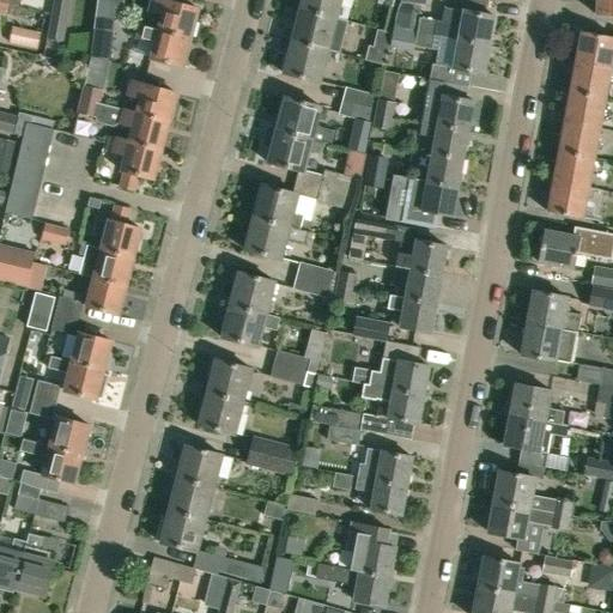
[(101,0),(98,0),(96,14),(114,17),(116,2),(101,0)]
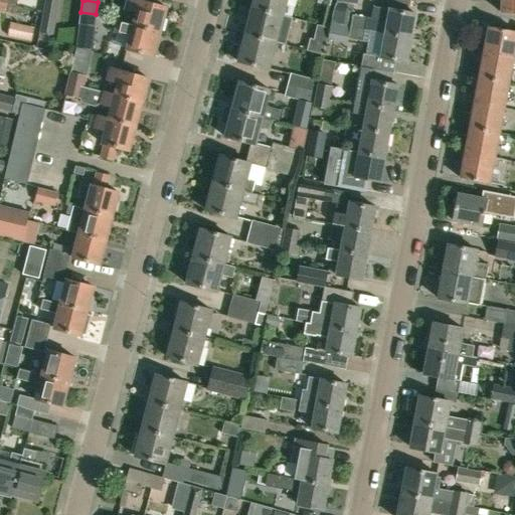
[(136,13),(133,25),(133,26),(161,33),(167,8),(136,0),(127,0),(125,10),(136,13)]
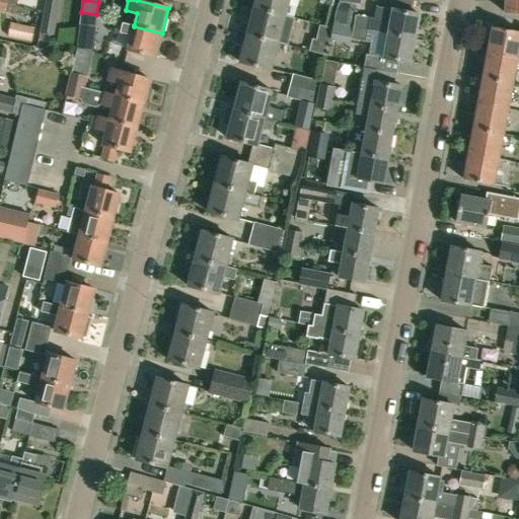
[(255,0),(254,8),(285,16),(289,0),(255,0)]
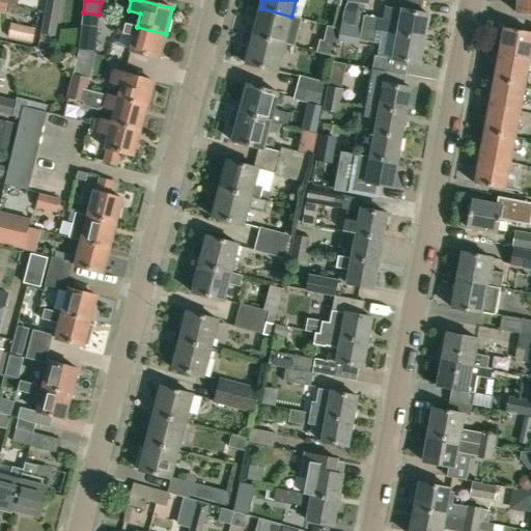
[(530,0),(515,0),(515,15),(530,15),(530,0)]
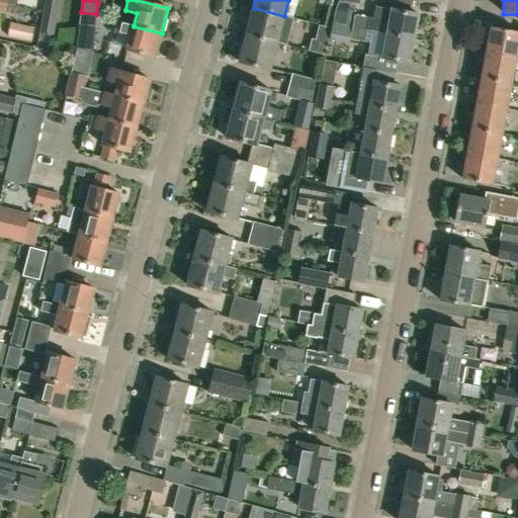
[(284,16),(254,8),(247,36),(277,45),(287,47),(294,19),(292,18),(284,16)]
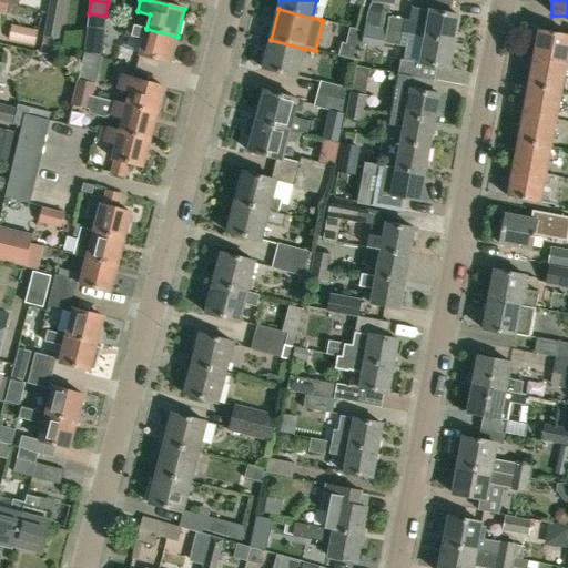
[(454,42),(458,16),(429,10),(425,38),(454,42)]
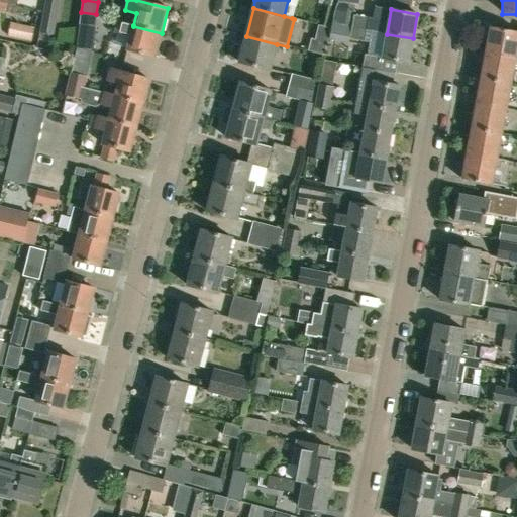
[(43,14),(40,32),(52,34),(56,16),(43,14)]
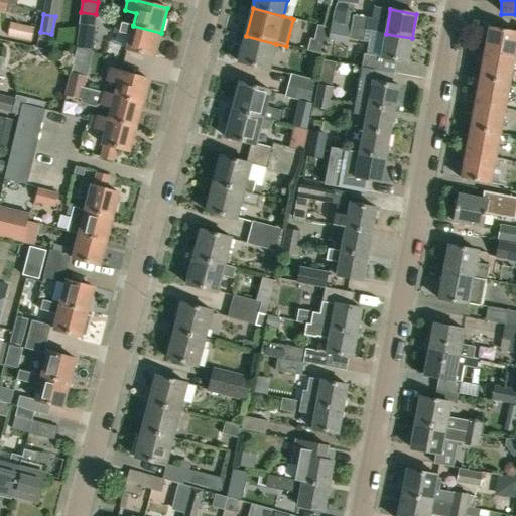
[(352,28),(366,30),(368,18),(354,16),(352,28)]
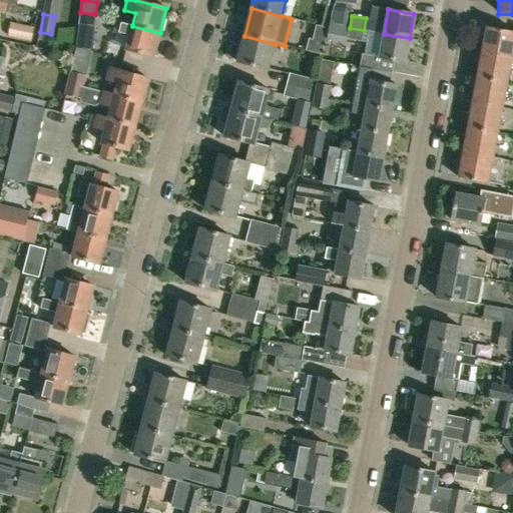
[(122,23),(117,22),(114,34),(129,37),(126,50),(154,57),(160,33),(132,26),(132,25),(122,22),(122,23)]
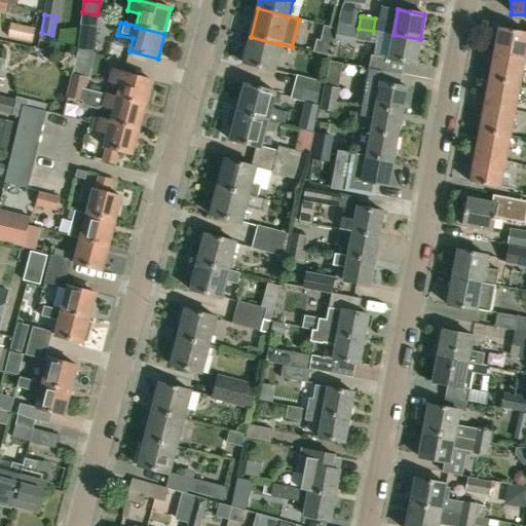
[(10,24),(7,39),(31,44),(34,29),(10,24)]
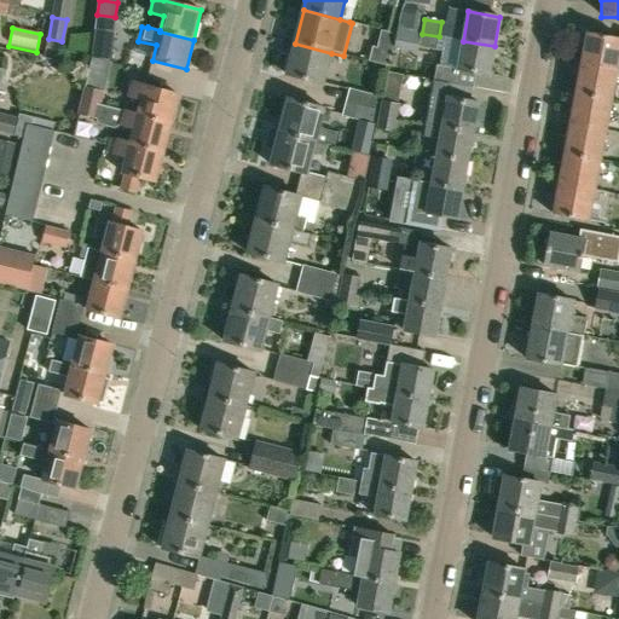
[(618,38),(588,33),(582,64),(617,70),(618,70),(618,38)]
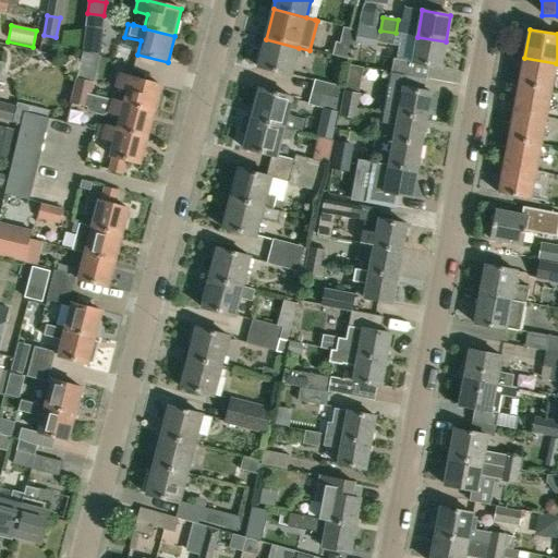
[(393,45),(396,33),(380,31),(378,41),(393,45)]
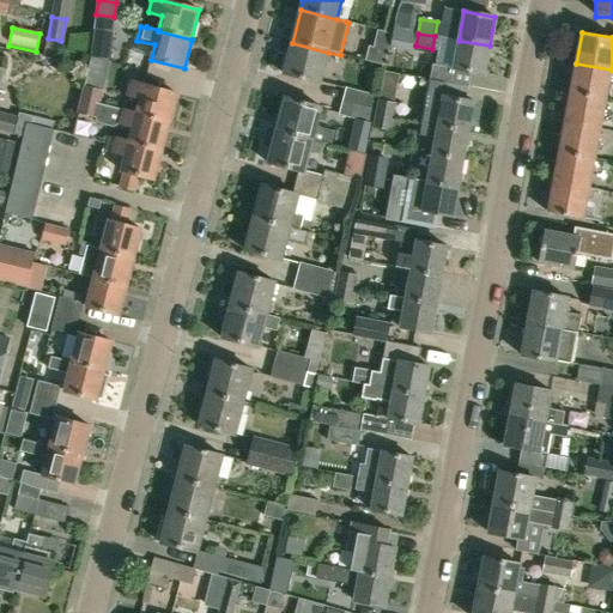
[(490,46),(459,41),(453,70),(485,76),(490,46)]
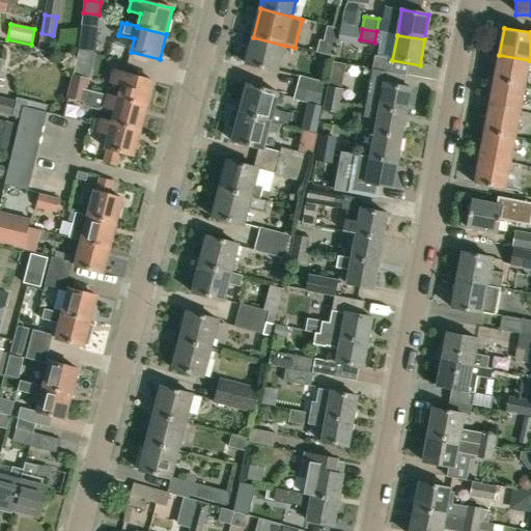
[(253,37),(246,64),(277,73),(284,46),(253,37)]
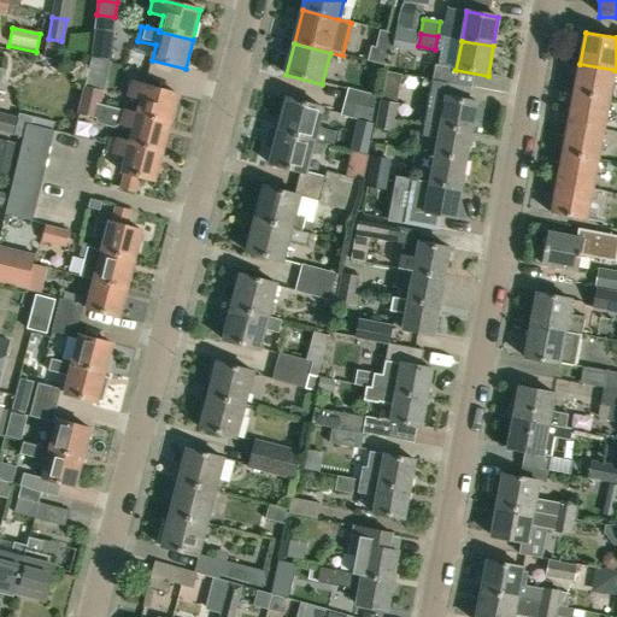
[(371,47),(366,62),(386,66),(389,52),(371,47)]
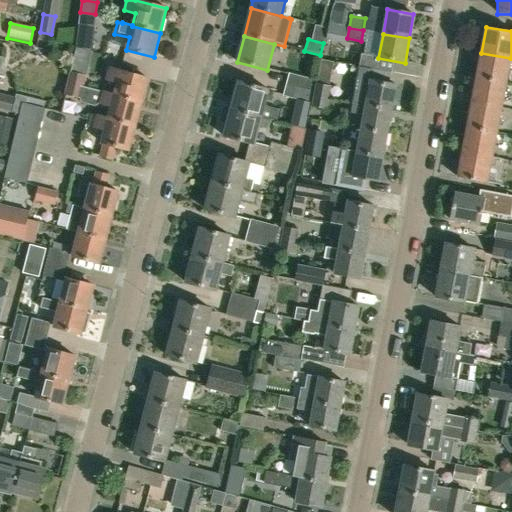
[(506,83),(510,58),(481,53),(477,77),(506,83)]
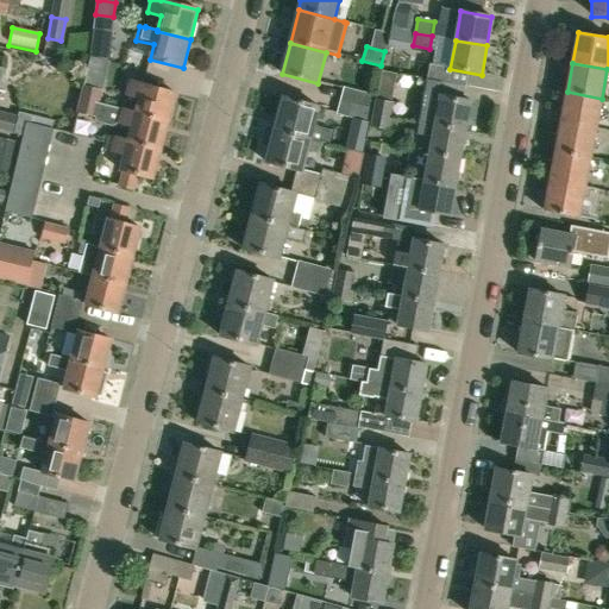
[(129,81),(125,94),(138,98),(135,113),(169,123),(177,94),(129,81)]
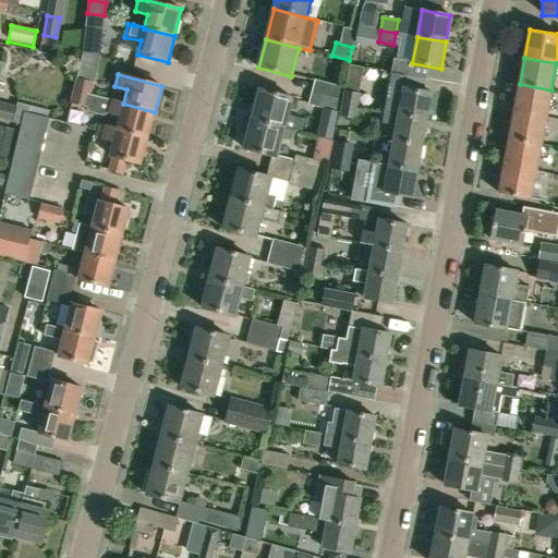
[(76,77),(73,91),(91,96),(92,94),(94,83),(76,77)]
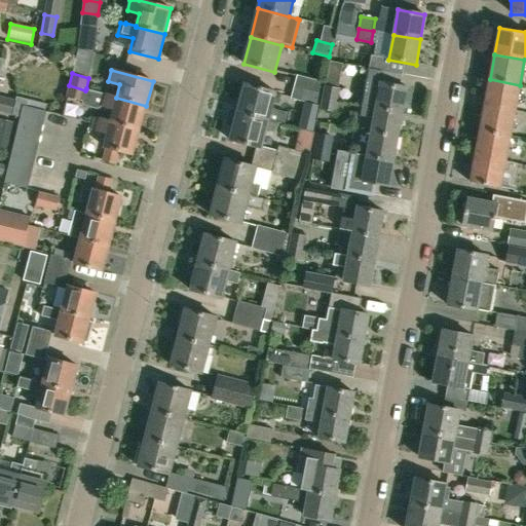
[(427,86),(428,76),(408,74),(407,84),(427,86)]
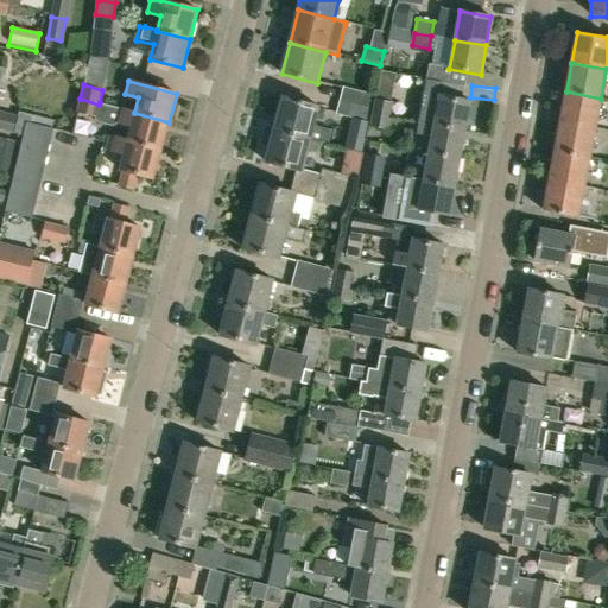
[(343,87),(340,100),(373,108),(374,97),(375,95),(343,87)]
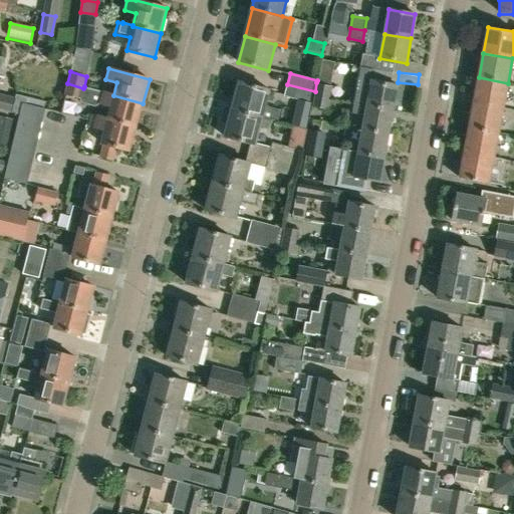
[(503,108),(508,83),(479,77),(474,103),(503,108)]
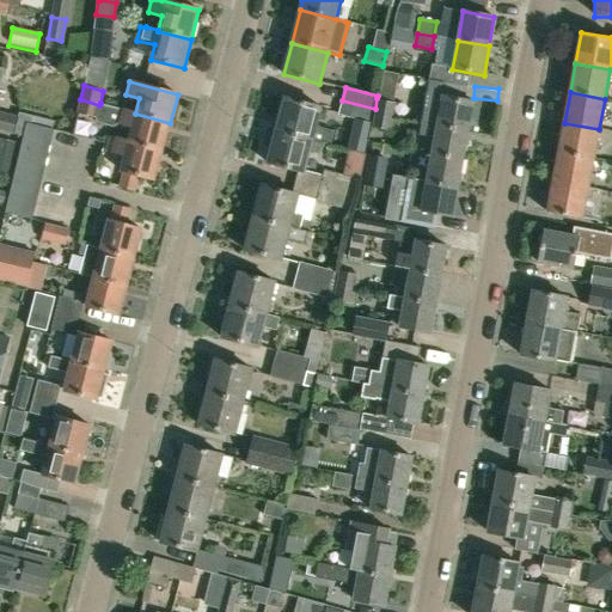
[(436,127),(469,133),(475,102),(442,96),(436,127)]
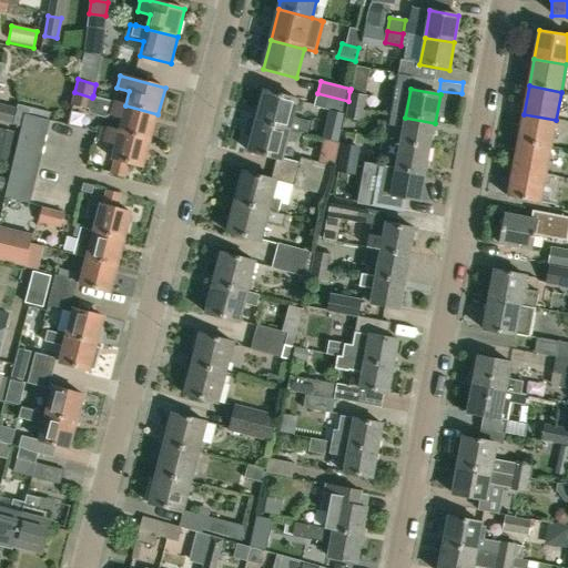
[(311,121),(293,117),(297,100),(263,91),(255,121),(301,133),(306,135),(311,121)]
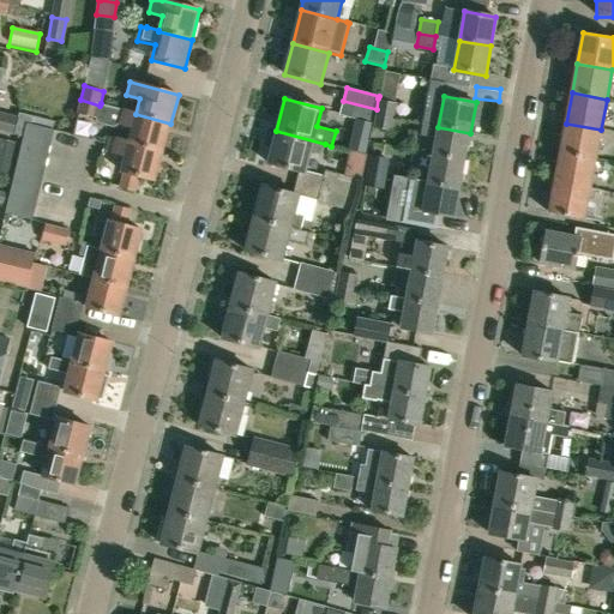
[(375,113),(395,116),(397,102),(378,98),(375,113)]
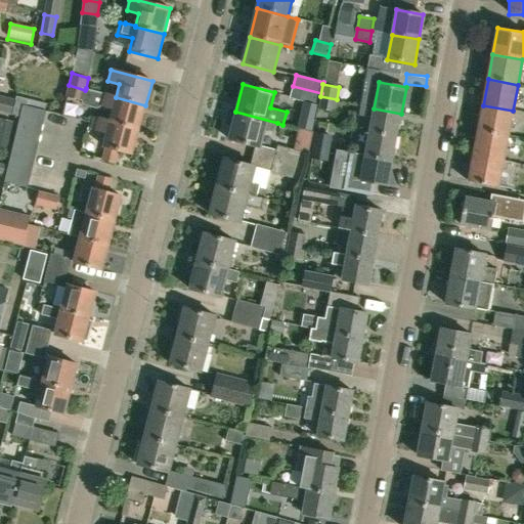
[(69,85),(66,97),(81,100),(84,105),(97,108),(101,105),(113,108),(108,122),(108,123),(139,130),(145,105),(116,97),(104,94),(104,93),(86,88),(85,90),(69,85)]
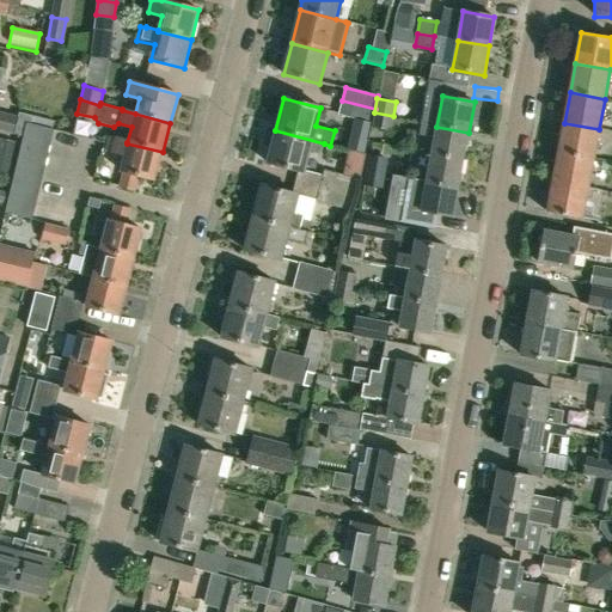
[(375,109),(342,101),(338,114),(373,123),(374,112),(375,109)]
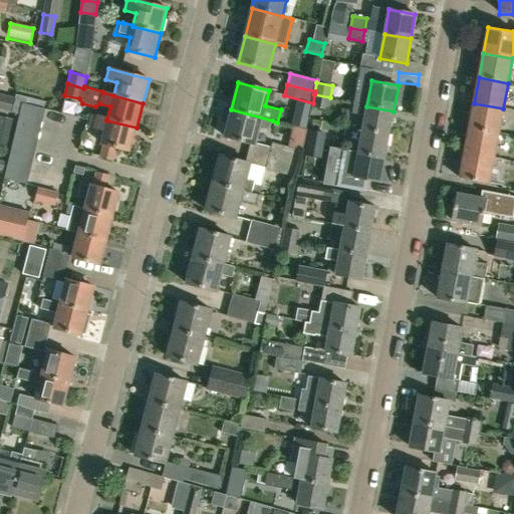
[(0,109),(12,112),(15,97),(0,93),(0,109)]
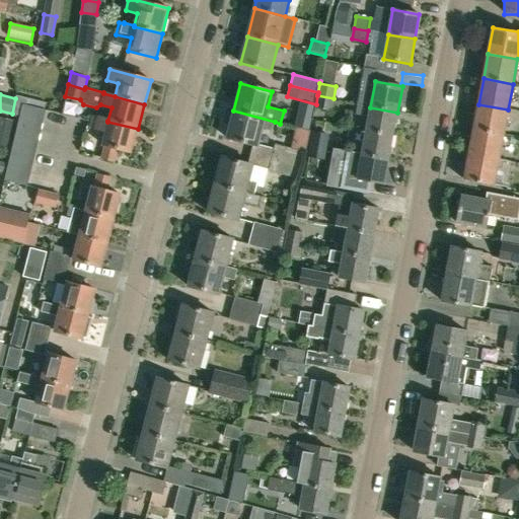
[(334,98),(317,95),(316,104),(315,108),(331,110),(334,98)]
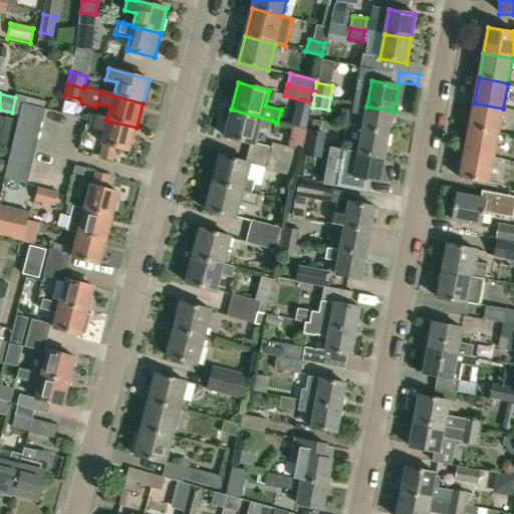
[(19,114),(42,119),(45,108),(22,103),(19,114)]
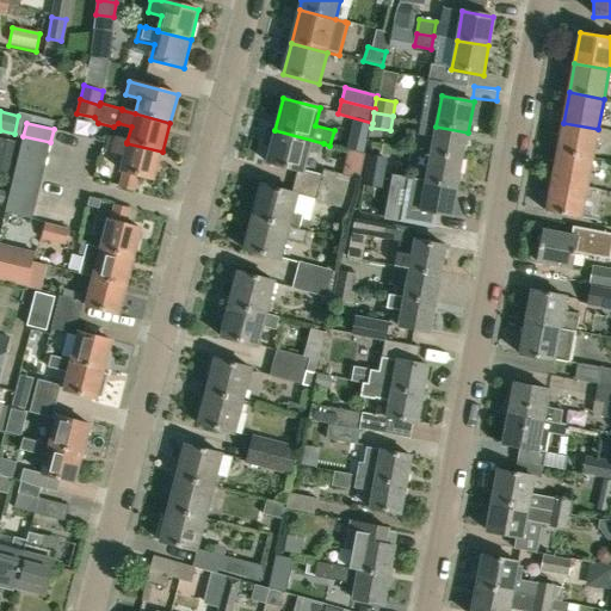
[(598,129),(563,123),(557,153),(592,159),(598,129)]
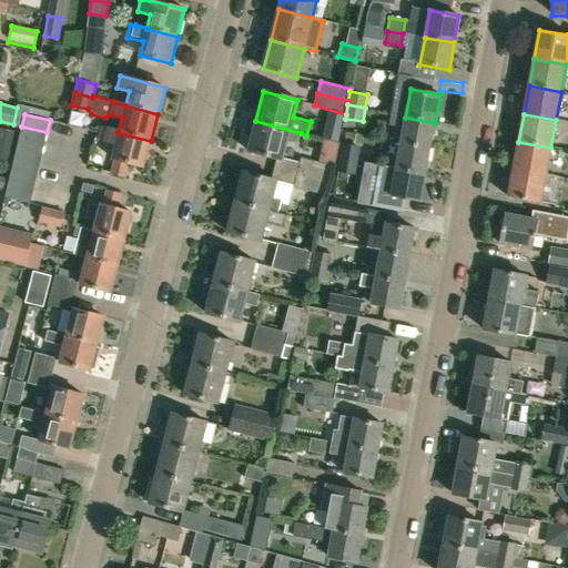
[(401,144),(429,150),(435,123),(405,118),(401,144)]
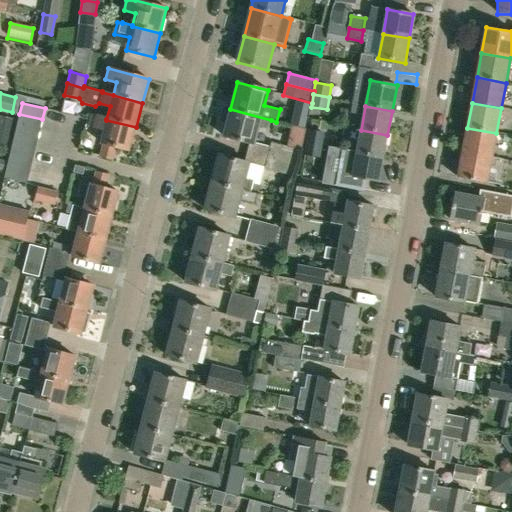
[(223,137),(254,144),(259,127),(268,130),(271,120),(230,109),(223,137)]
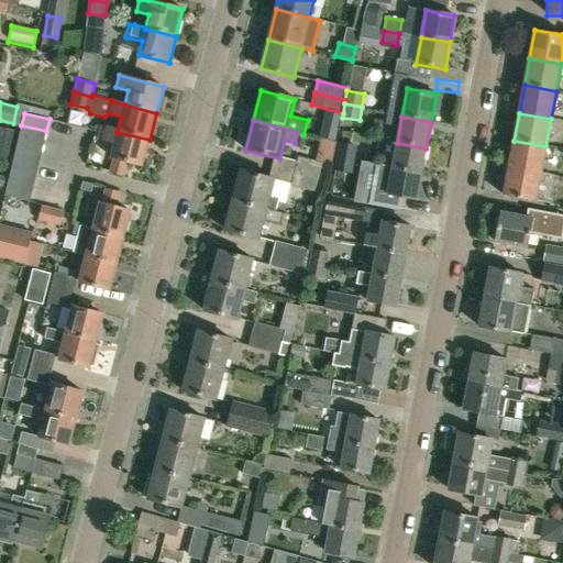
[(339,127),(323,122),(320,138),(335,141),(339,127)]
